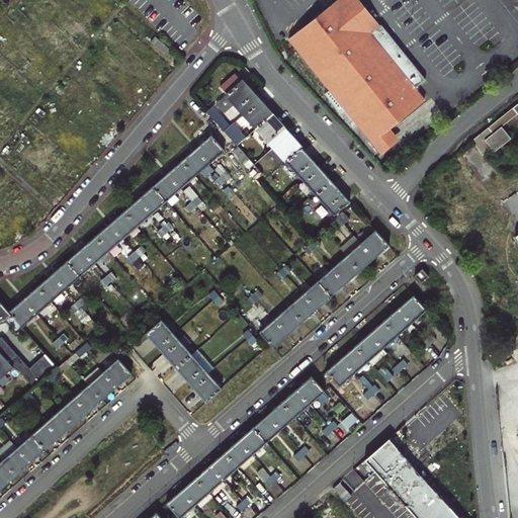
[(367,32),(341,0),(334,0),(287,38),(379,153),(393,142),(383,131),(387,126),(422,99),(413,88),(423,79),(378,23),(377,24),(367,32)]
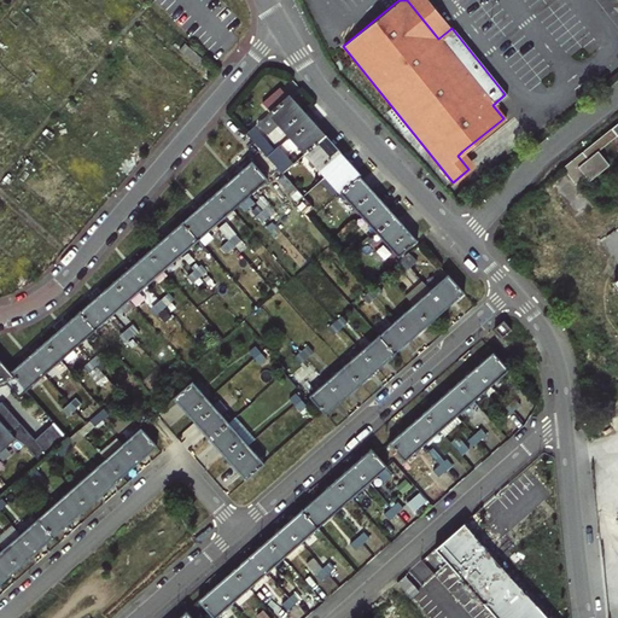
[(450,29),(425,0),(407,0),(438,39),(450,29)]
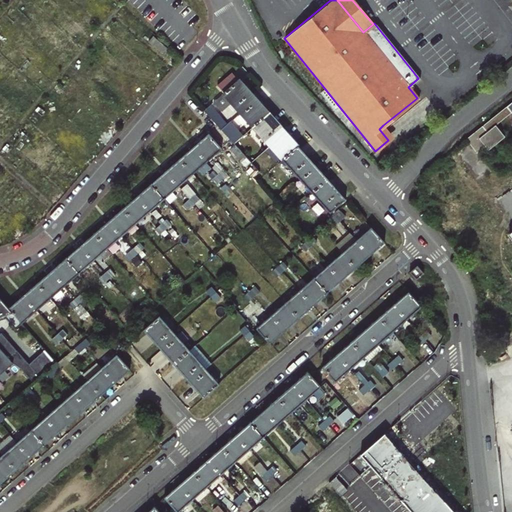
[(164,57),(169,51),(153,37),(148,43),(164,57)]
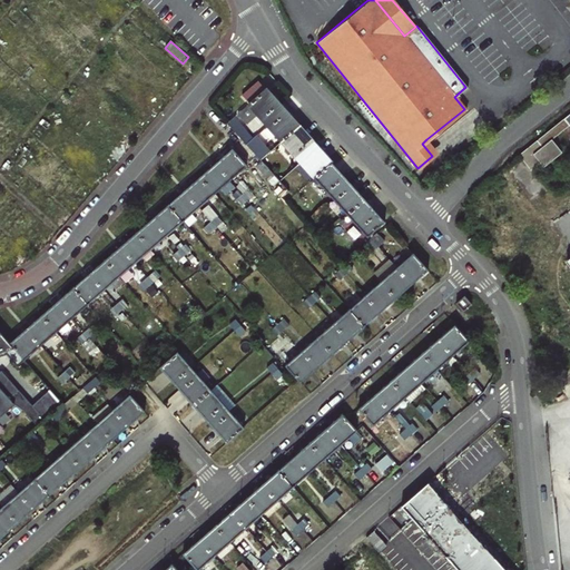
[(241,96),(248,104),(265,89),(258,80),(241,96)]
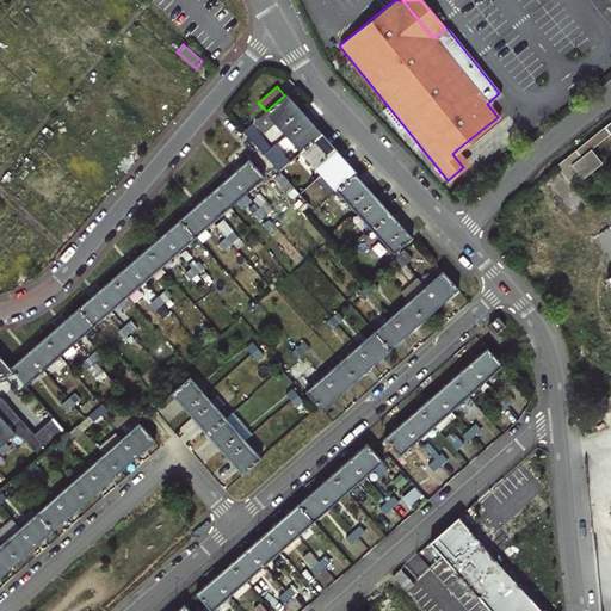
[(297,128),(291,121),(300,112),(284,96),(266,111),(259,118),(266,127),(273,119),(289,136),(297,128)]
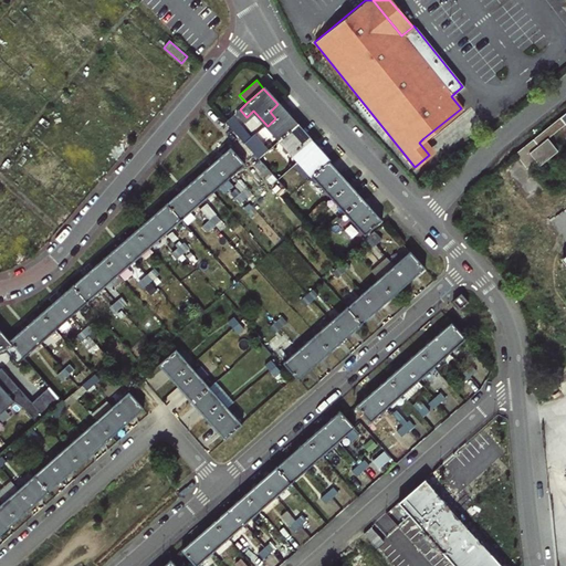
[(268,126),(280,140),(296,125),(278,104),(270,112),(275,118),(268,126)]
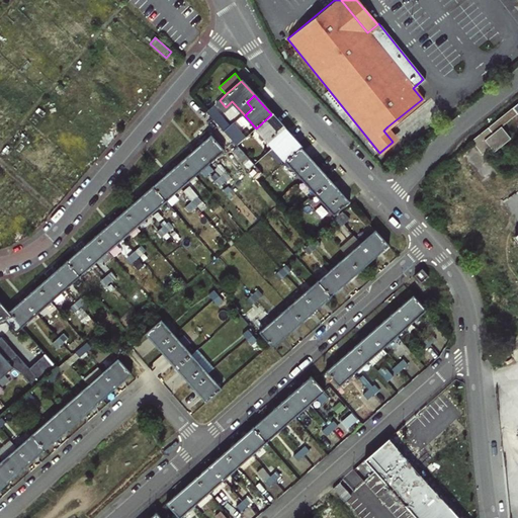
[(490,148),(493,152),(501,145),(491,133),(495,130),(503,122),(506,119),(517,133),(517,131),(517,105),(481,136),(480,135),(471,142),(482,154),(490,148)]
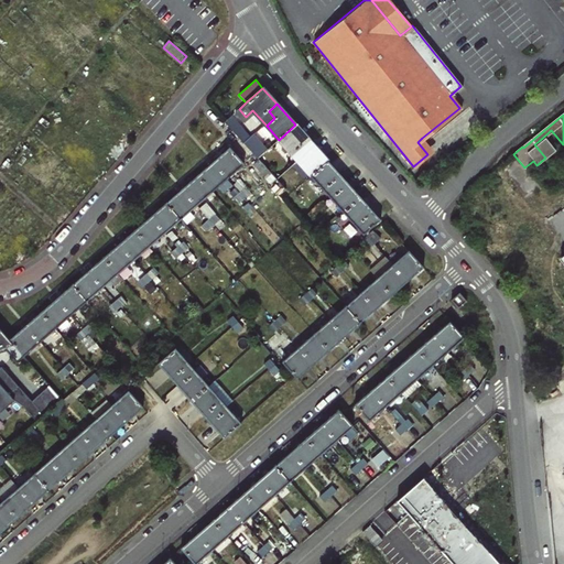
[(306,154),(301,148),(308,140),(295,125),(279,140),(297,162),(306,154)]
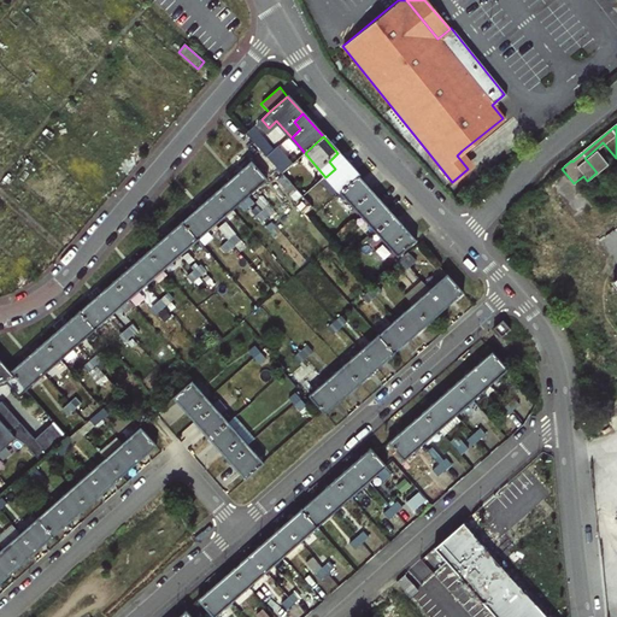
[(616,158),(603,142),(599,146),(611,162),(616,158)]
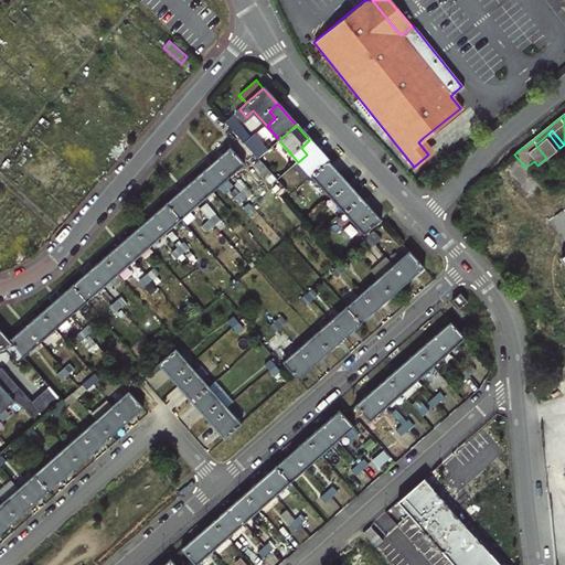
[(433,151),(423,138),(418,142),(428,155),(433,151)]
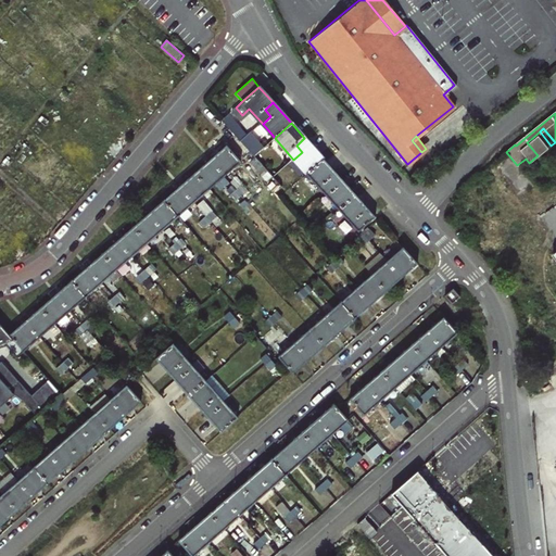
[(293,160),(306,174),(323,159),(304,138),(297,146),(302,152),(293,160)]
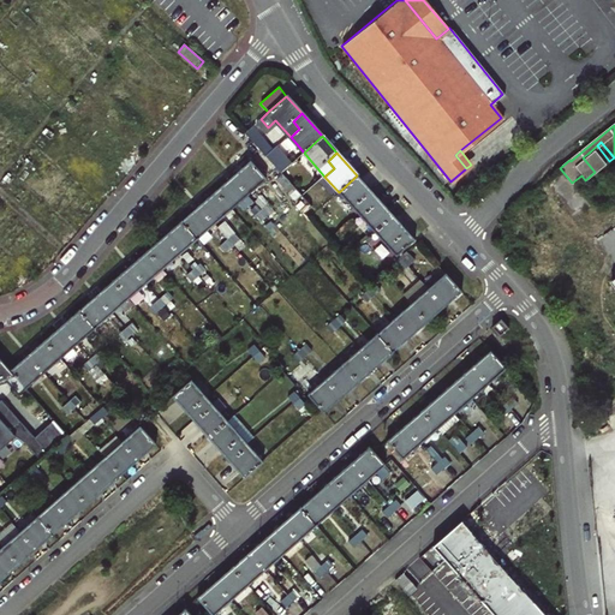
[(599,168),(587,154),(583,157),(595,172),(599,168)]
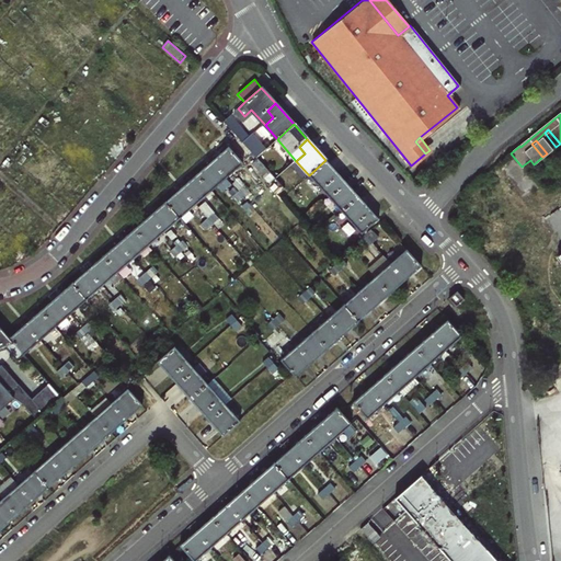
[(226,176),(242,162),(228,147),(213,160),(226,176)]
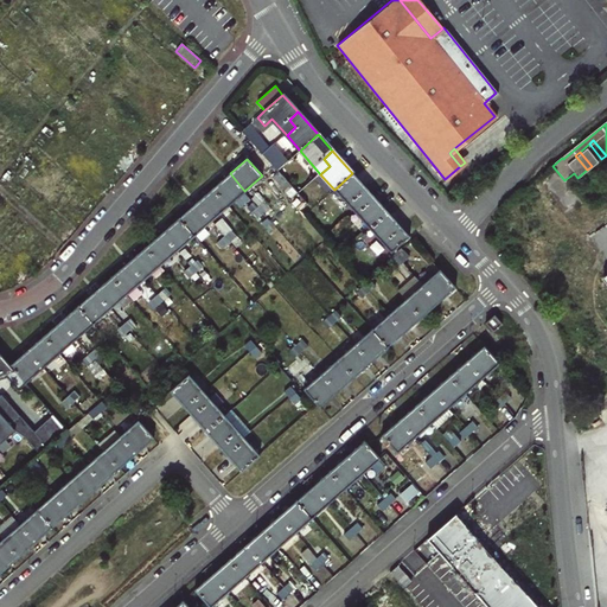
[(227,205),(244,191),(230,173),(212,189),(227,205)]
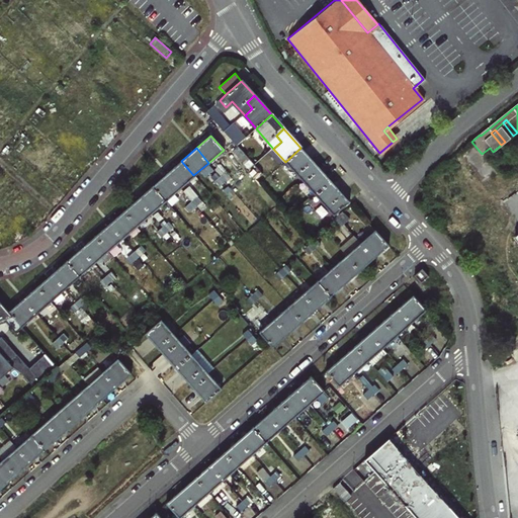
[(312,175),(306,169),(314,162),(300,148),(285,162),(304,182),(312,175)]
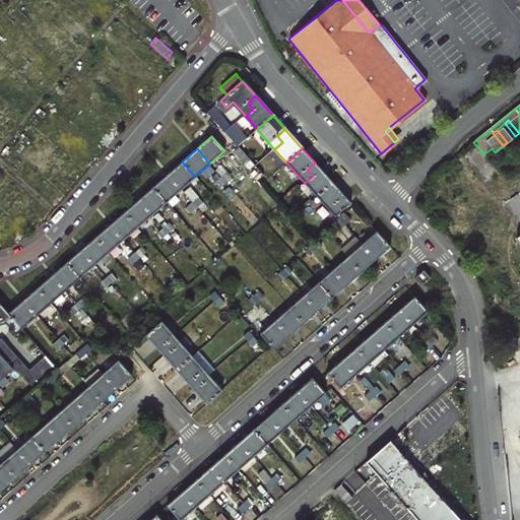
[(168,174),(180,189),(194,176),(182,161),(168,174)]
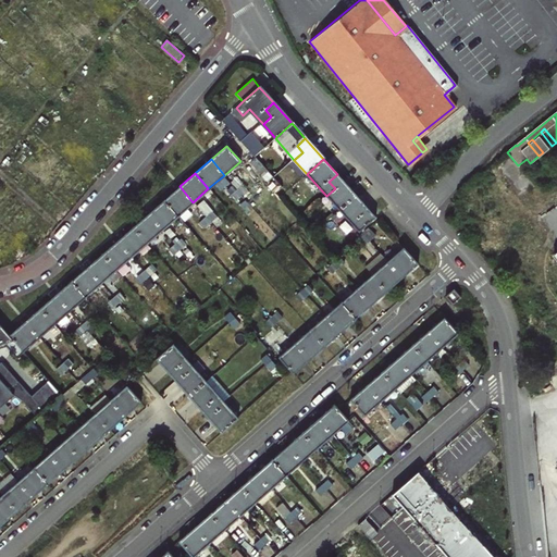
[(339,210),(356,195),(337,174),(329,182),(335,188),(326,196),(339,210)]
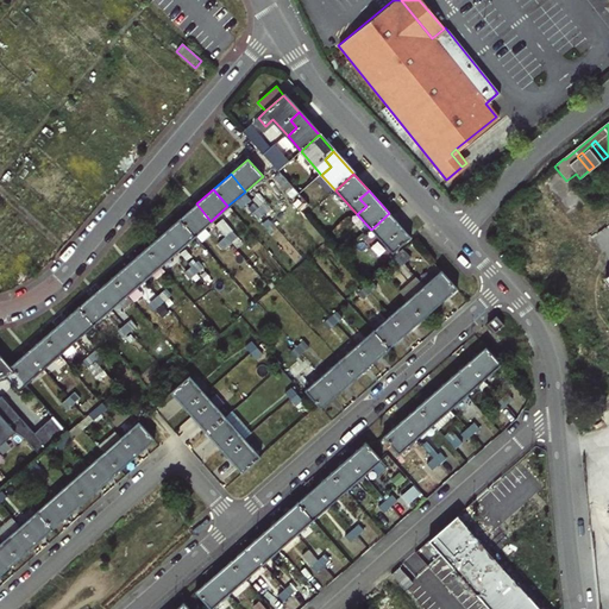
[(180,219),(194,236),(211,221),(196,203),(180,219)]
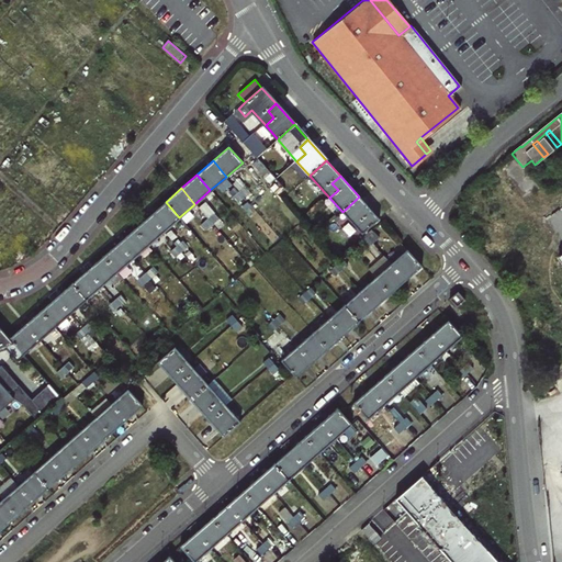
[(233,197),(236,201),(243,197),(239,192),(233,197)]
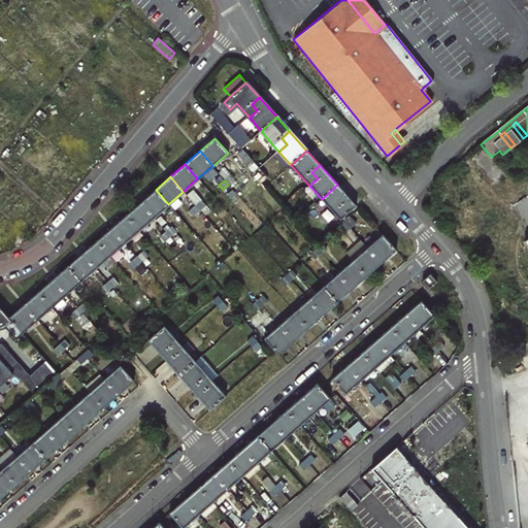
[(339,219),(355,205),(337,185),(322,199),(315,204),(321,211),(327,205),(339,219)]
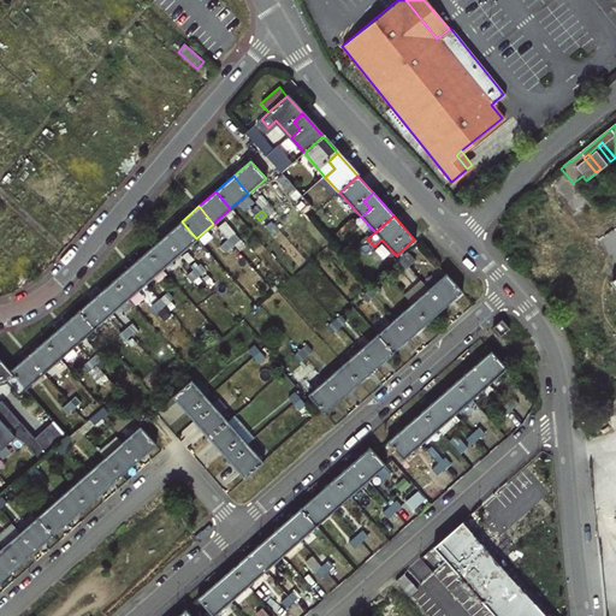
[(367,238),(375,232),(361,217),(354,223),(367,238)]
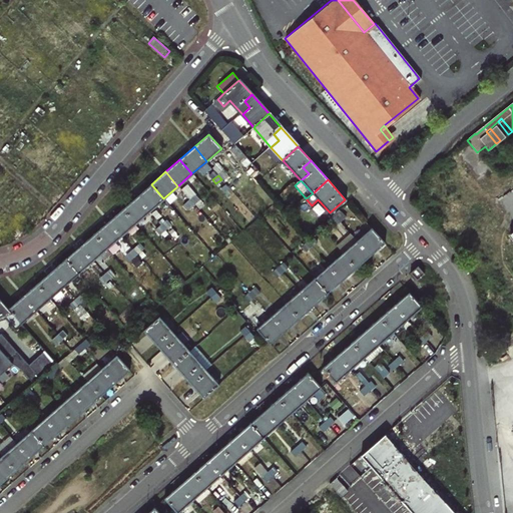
[(149,211),(163,198),(151,184),(136,196),(149,211)]
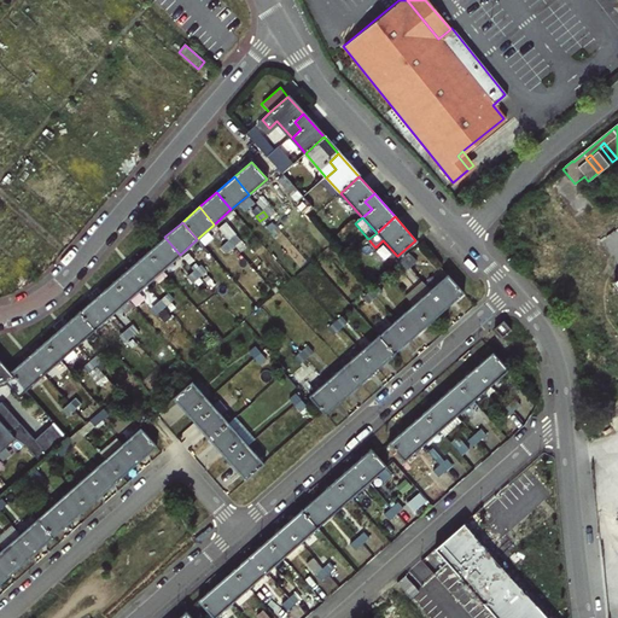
[(228,240),(233,245),(239,240),(235,235),(228,240)]
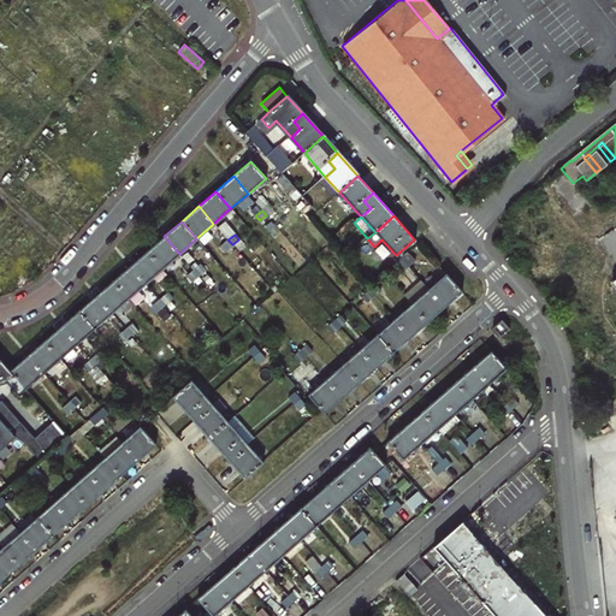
[(147,252),(161,268),(179,254),(164,236),(147,252)]
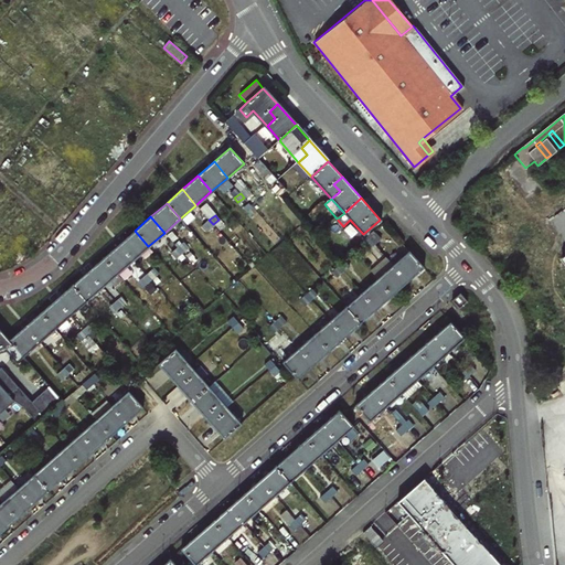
[(203,225),(208,230),(213,224),(209,220),(203,225)]
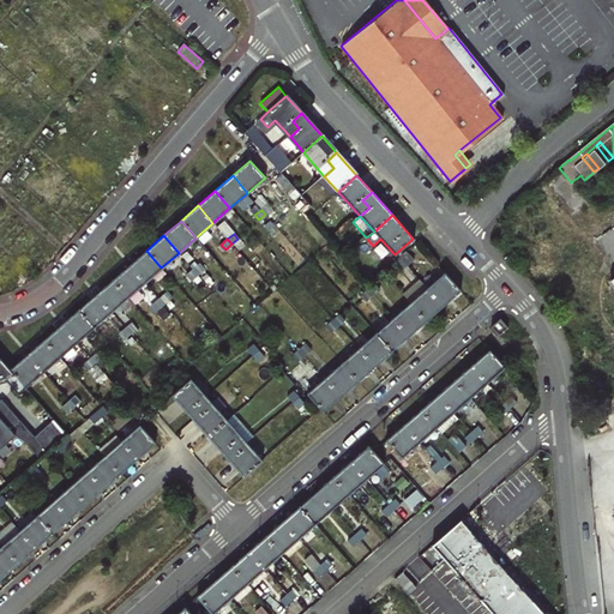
[(144,282),(161,268),(146,251),(130,265),(144,282)]
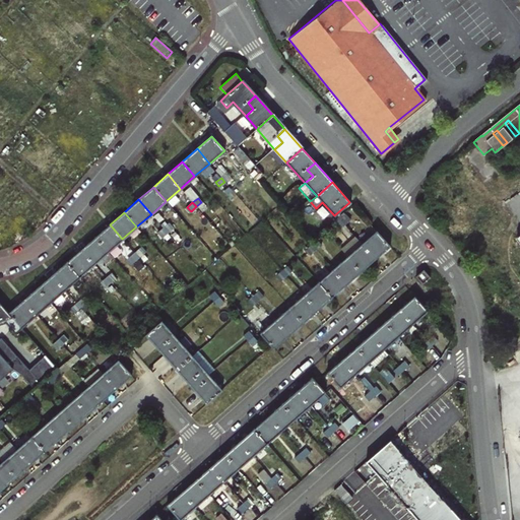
[(339,221),(342,224),(348,220),(344,216),(339,221)]
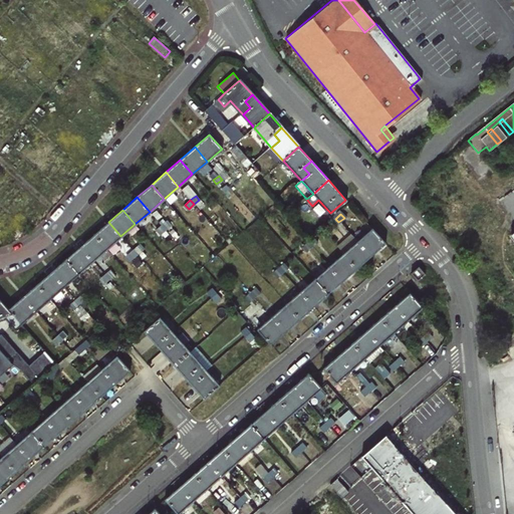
[(329,224),(333,227),(338,222),(335,219),(329,224)]
